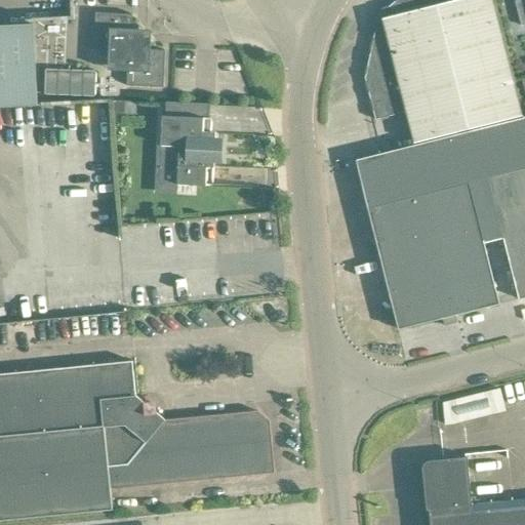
[(375,30),(365,78),(375,119),(406,112),(414,143),(521,115),(492,0),(396,0),(389,6),(391,16),(385,27),(375,30)]
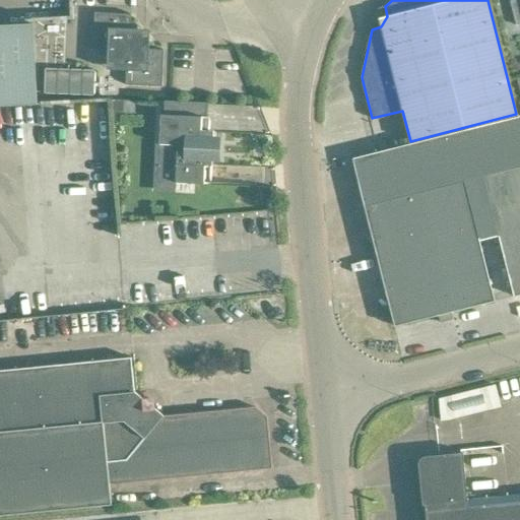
[(519,0),(511,0),(509,0),(515,24),(519,23),(519,0)]
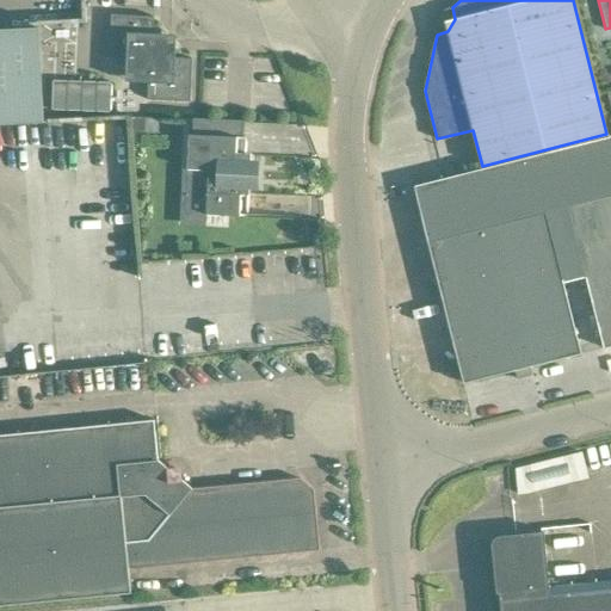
[(111,14),(109,57),(133,57),(131,75),(148,76),(147,99),(190,102),(192,59),(170,57),(170,39),(153,39),(154,16),(111,14)]
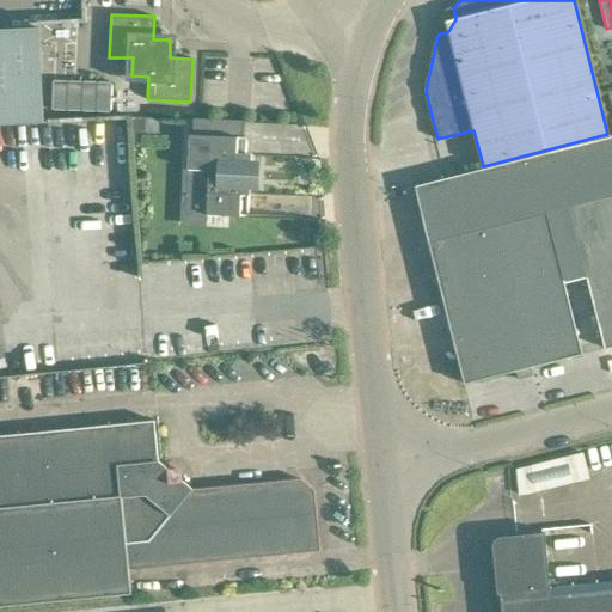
[(0,24),(0,122),(28,121),(22,24),(0,24)]
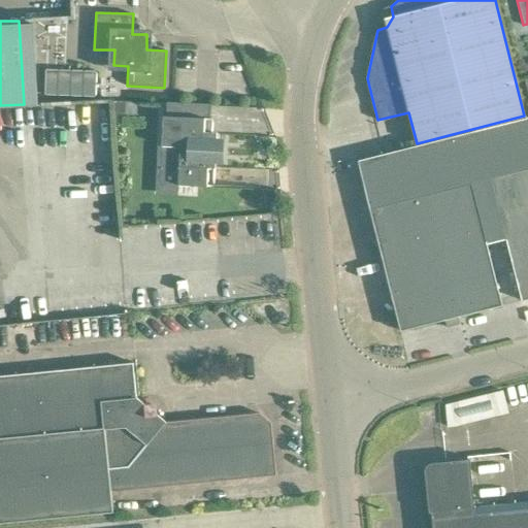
[(244,94),(243,45),(182,46),(183,101),(197,101),(197,95),(244,94)]
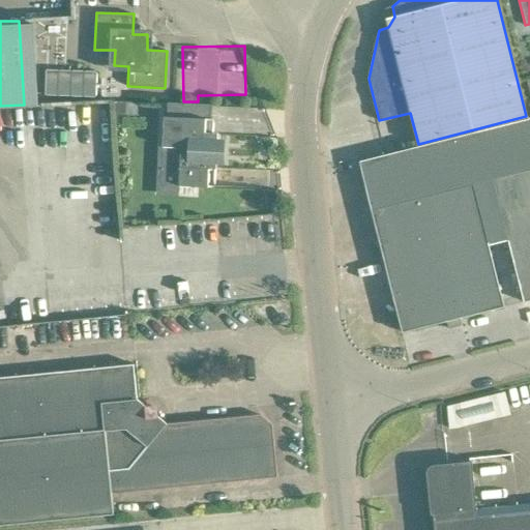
[(47,70),(46,95),(96,97),(97,71),(47,70)]
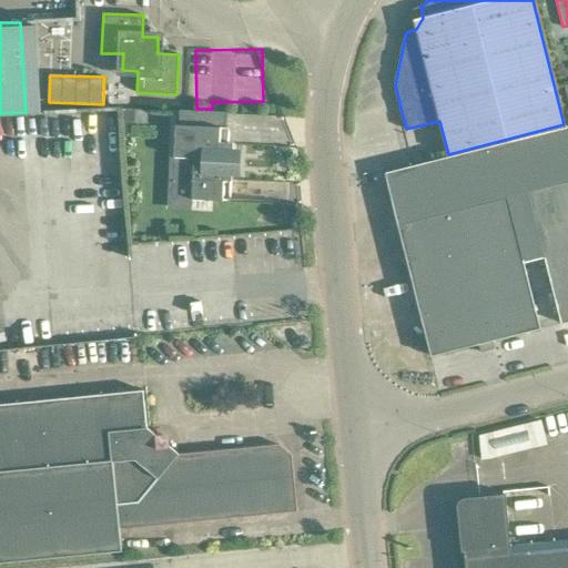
[(230,128),(175,124),(174,156),(194,158),(192,199),(231,201),(233,143),(229,143),(230,128)]
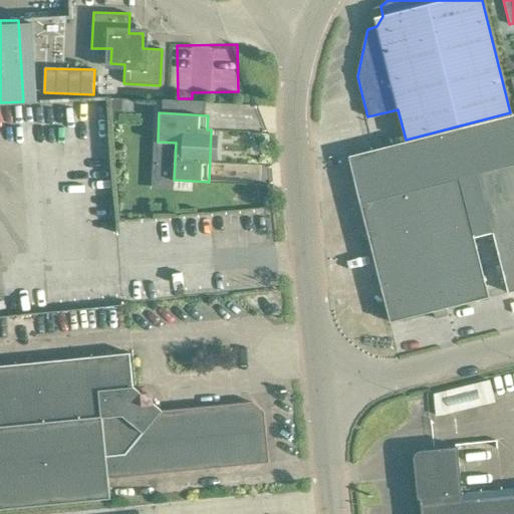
[(489,209),(510,292),(513,290),(513,113),(468,125),(489,209)]
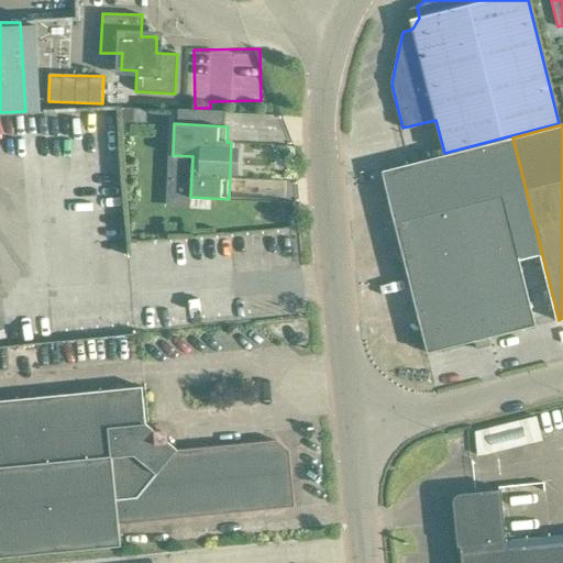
[(459,249),(536,229),(512,138),(435,157),(459,249)]
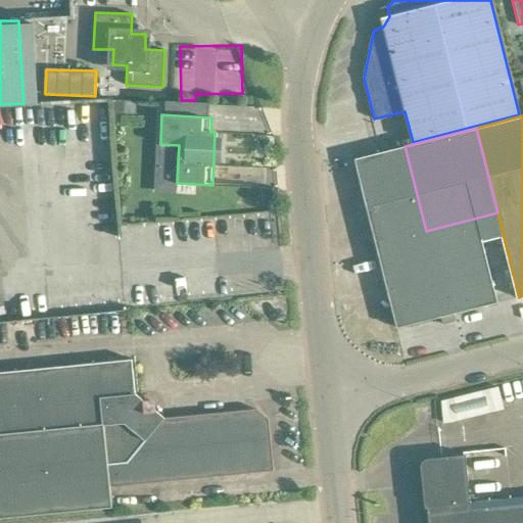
[(375,243),(426,231),(405,146),(353,159),(375,243)]
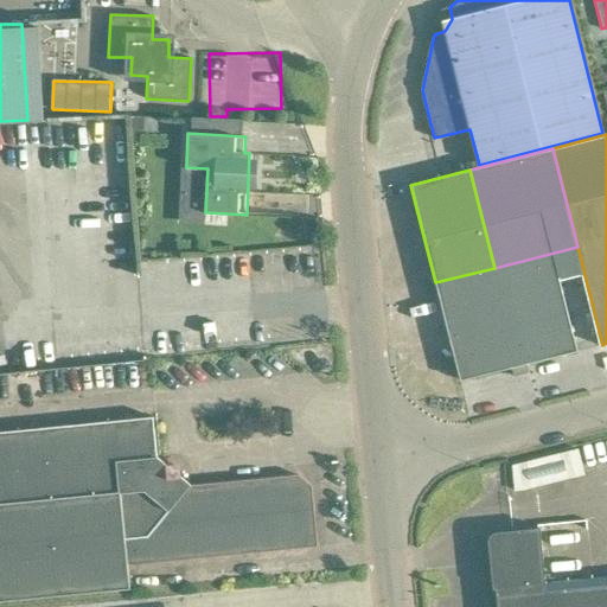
[(600,345),(602,345),(577,247),(494,268),(519,366),(577,351),(560,280),(582,274),(600,345)]
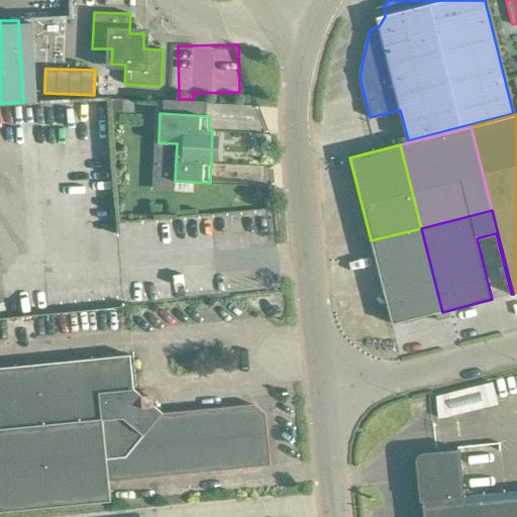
[(392,324),(442,312),(421,228),(371,240),(392,324)]
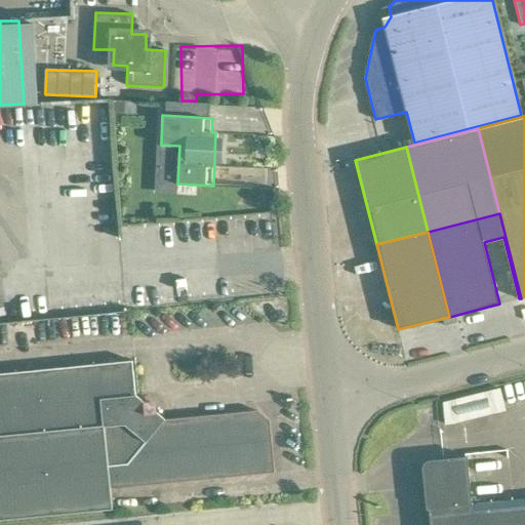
[(132,361),(0,373),(0,519),(113,509),(111,488),(274,472),(269,420),(257,411),(166,419),(156,412),(156,407),(150,402),(145,402),(135,395),(132,361)]
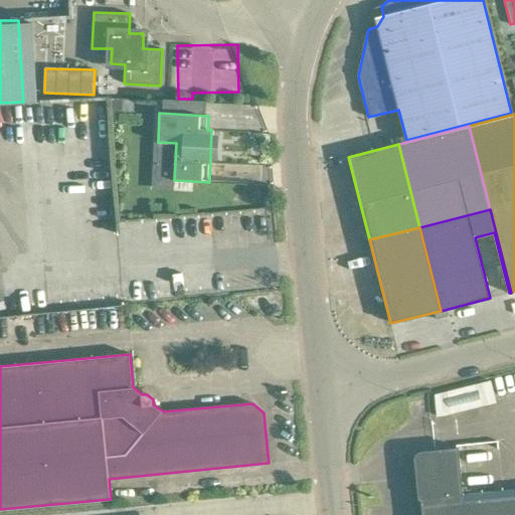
[(491,381),(435,395),(437,415),(445,414),(496,402),(491,381)]
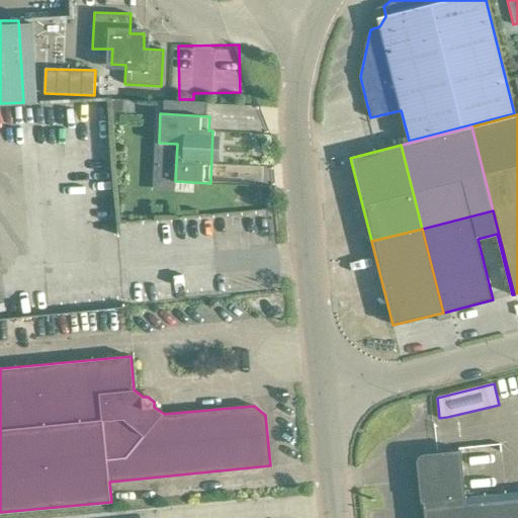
[(517,517),(517,492),(465,497),(460,450),(427,454),(427,457),(419,458),(424,502),(425,517),(517,517)]
